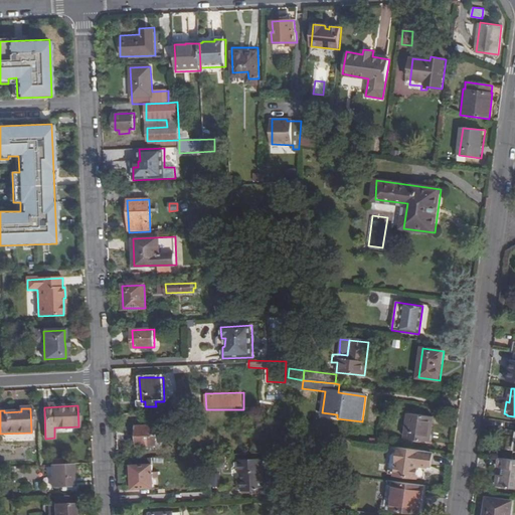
[(434,417),(409,414),(406,439),(431,443),(434,417)]
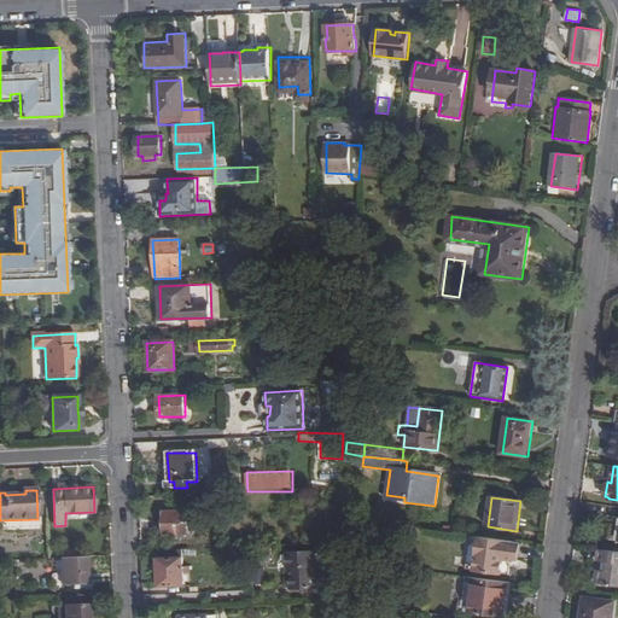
[(188,513),(164,514),(164,536),(188,535),(188,513)]
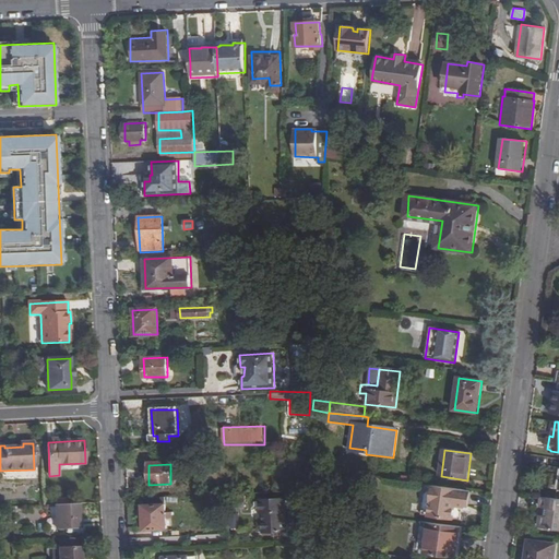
[(433,487),(430,486),(429,495),(424,494),(421,515),(429,516),(454,520),(461,521),(462,508),(466,508),(468,491),(433,487)]
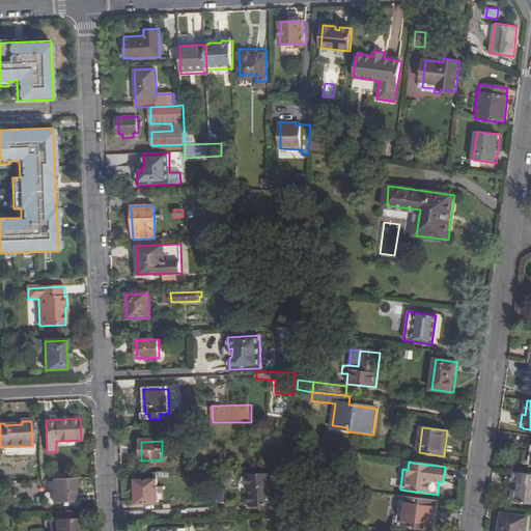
[(530,474),(514,473),(513,482),(519,483),(518,491),(514,491),(513,502),(530,504),(530,474)]
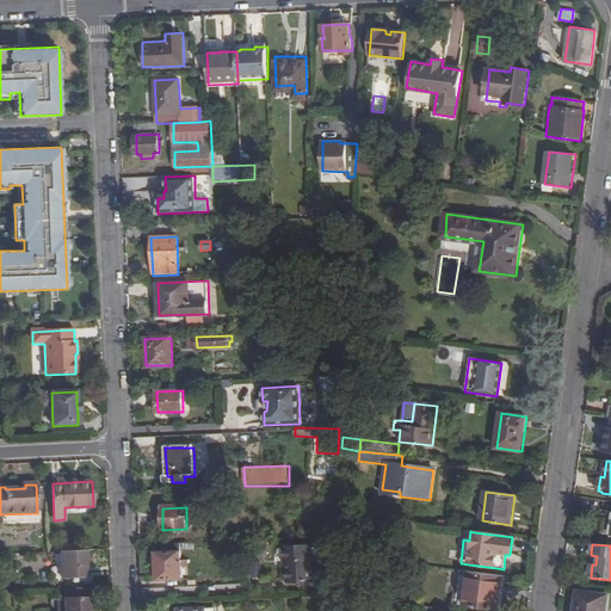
[(282,548),(283,562),(285,561),(287,582),(312,581),(310,547),(282,548)]
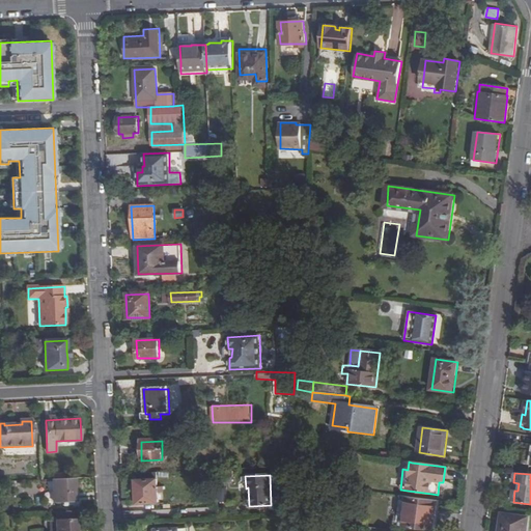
[(77,502),(76,478),(53,479),(54,503),(77,502)]
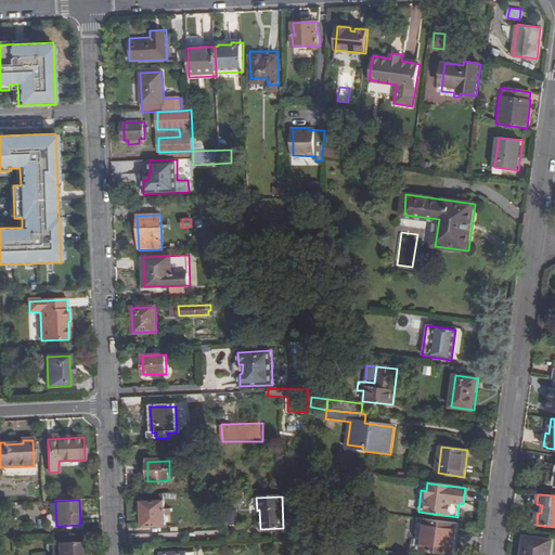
[(165,502),(142,502),(143,527),(166,526),(165,515),(170,515),(169,510),(165,510),(165,502)]
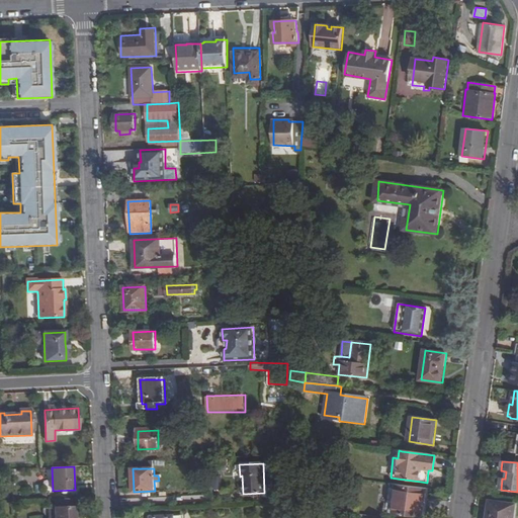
[(426,490),(391,485),(387,511),(423,516),(426,490)]
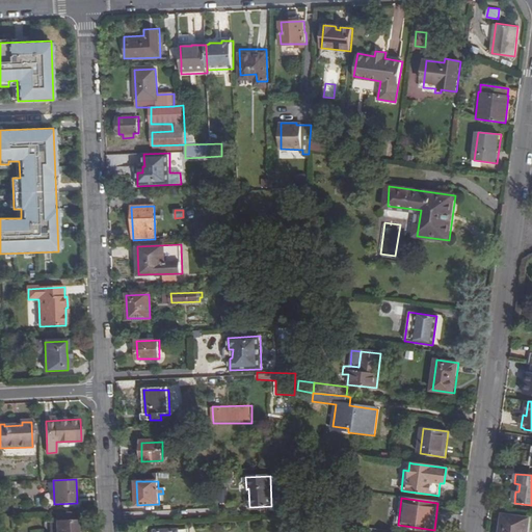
[(503,515),(500,531),(527,531),(529,519),(503,515)]
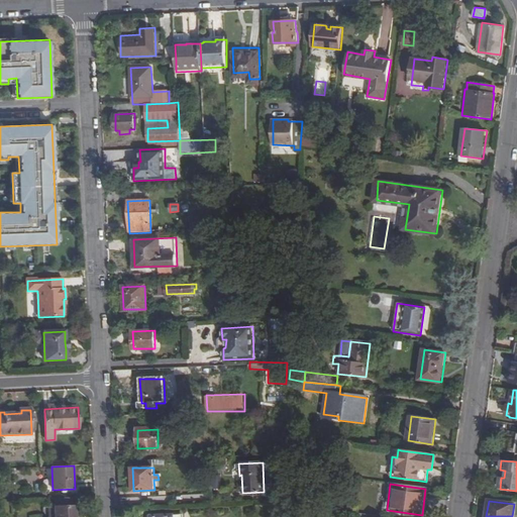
[(314,506),(294,503),(293,513),(313,516),(314,506)]
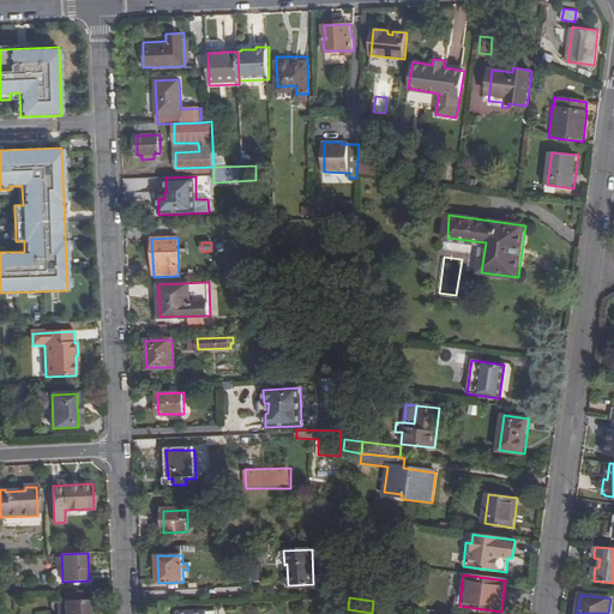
[(59,603),(58,613),(89,613),(89,601),(59,603)]
